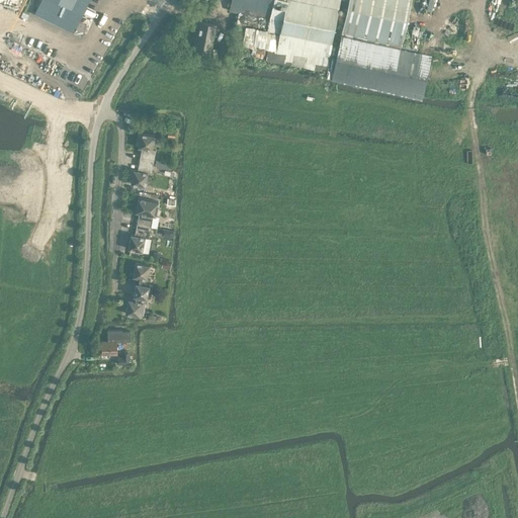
[(40,0),(34,12),(74,32),(89,0),(40,0)]
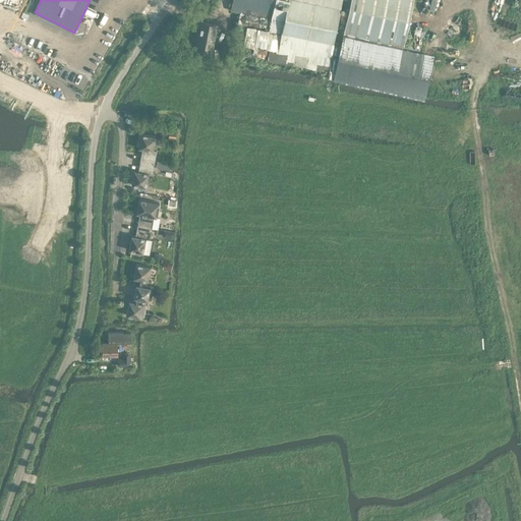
[(263,21),(270,22),(274,0),(233,0),(232,7),(251,11),(247,27),(261,31),(263,21)]
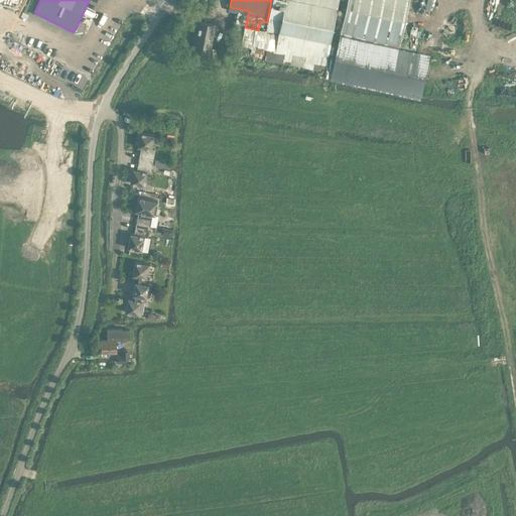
[(338,0),(271,0),(267,22),(265,31),(330,44),(338,0)]
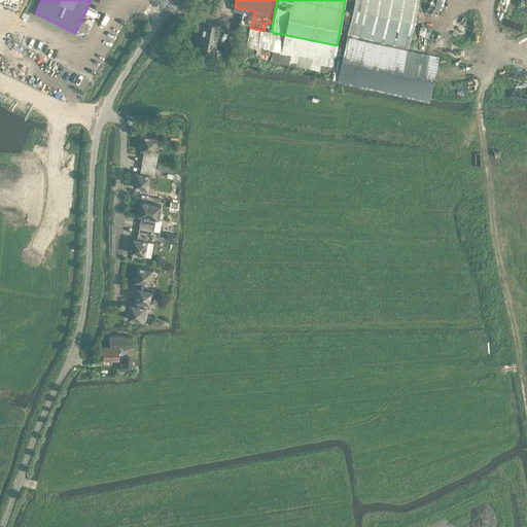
[(408,49),(417,0),(354,0),(348,36),(379,42),(408,49)]
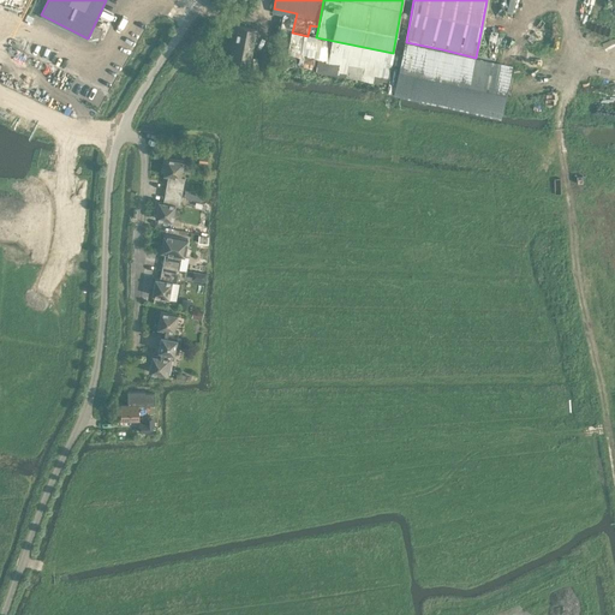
[(251,60),(257,28),(238,24),(237,33),(238,33),(233,57),(232,57),(251,60)]
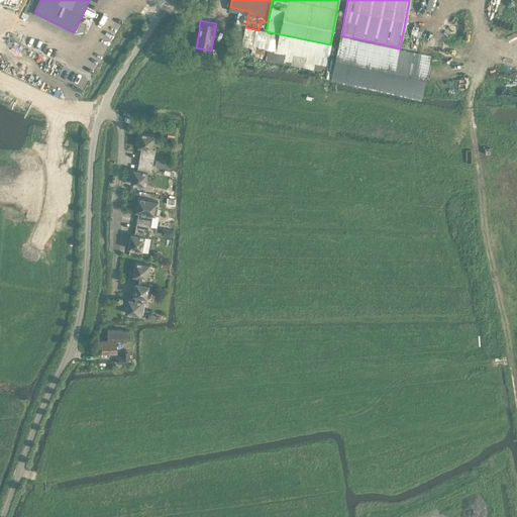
[(274,63),(275,59),(324,68),(328,50),(257,37),(235,33),(232,48),(233,50),(231,61),(260,66),(262,54),(266,55),(265,57),(266,57),(265,62),(274,63)]
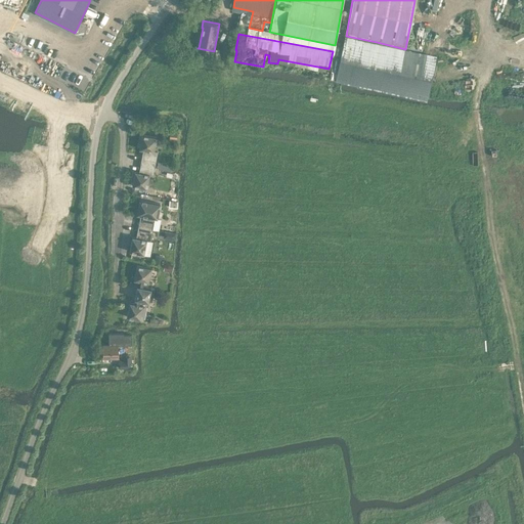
[(428,99),(437,55),(405,49),(377,42),(346,36),(337,81),(428,99)]
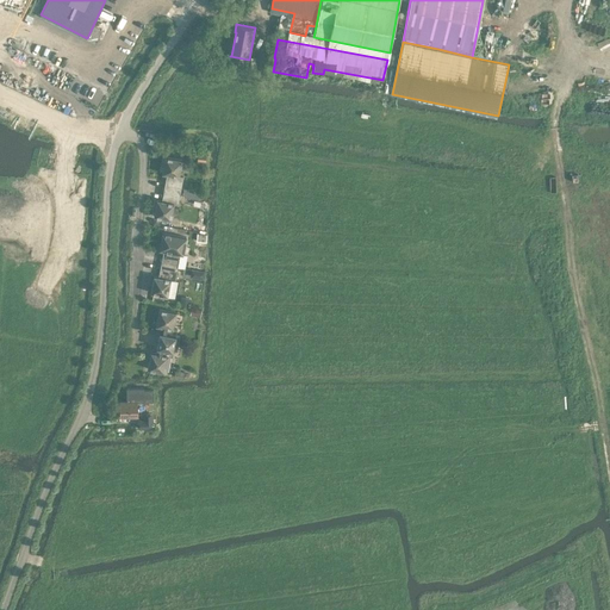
[(199,154),(198,163),(206,163),(207,155),(199,154)]
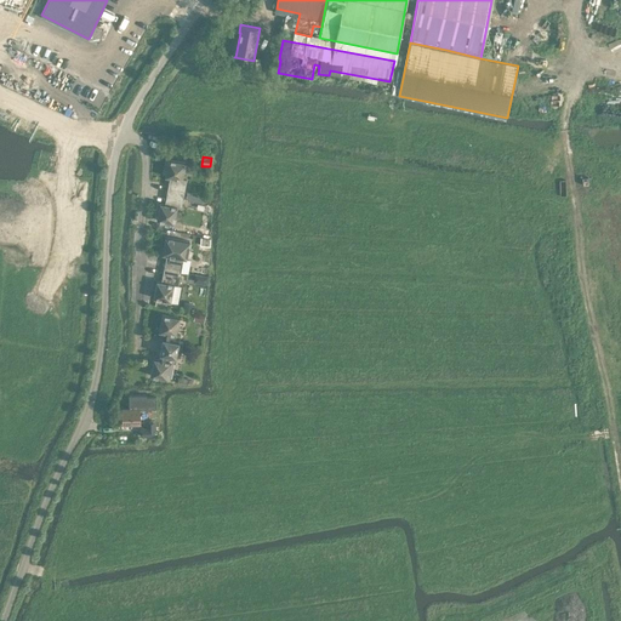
[(169,189),(184,193),(187,178),(183,178),(186,161),(169,158),(165,176),(171,176),(169,189)]
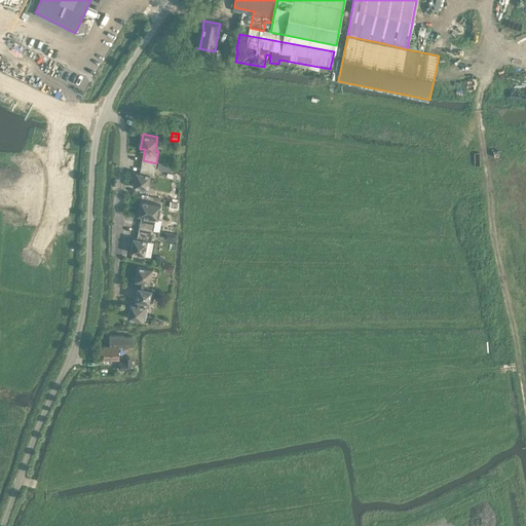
[(156,163),(143,160),(141,172),(136,171),(134,186),(148,188),(151,175),(154,175),(156,163)]
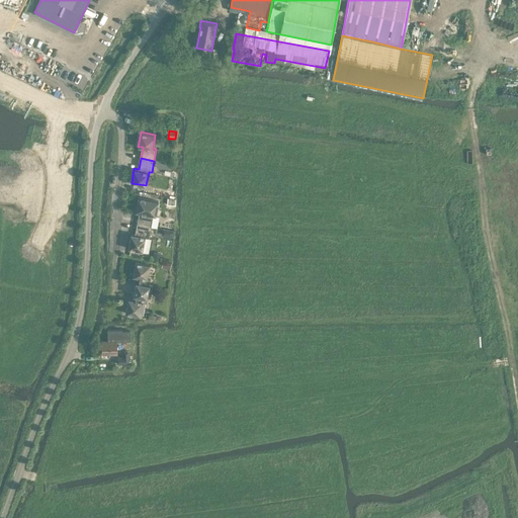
[(171,163),(157,160),(156,166),(170,169),(171,163)]
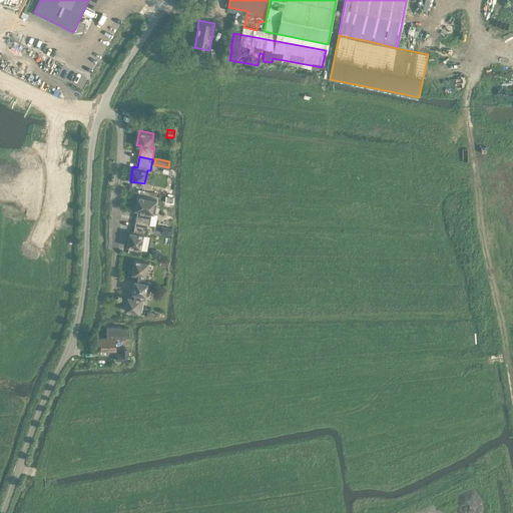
[(152,211),(155,212),(157,198),(137,194),(134,208),(138,209),(136,220),(149,223),(152,211)]
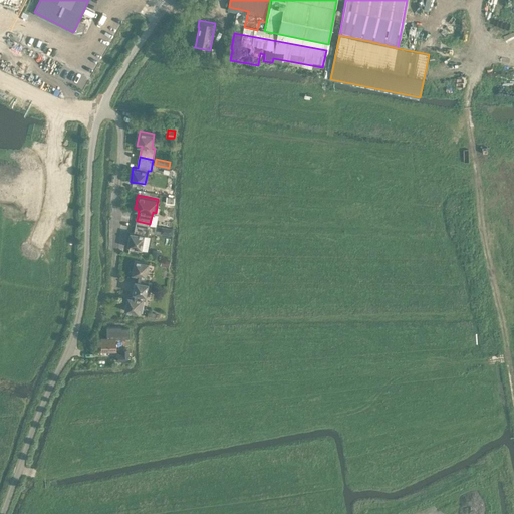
[(150,224),(137,221),(135,232),(131,231),(127,246),(142,248),(145,235),(148,235),(150,224)]
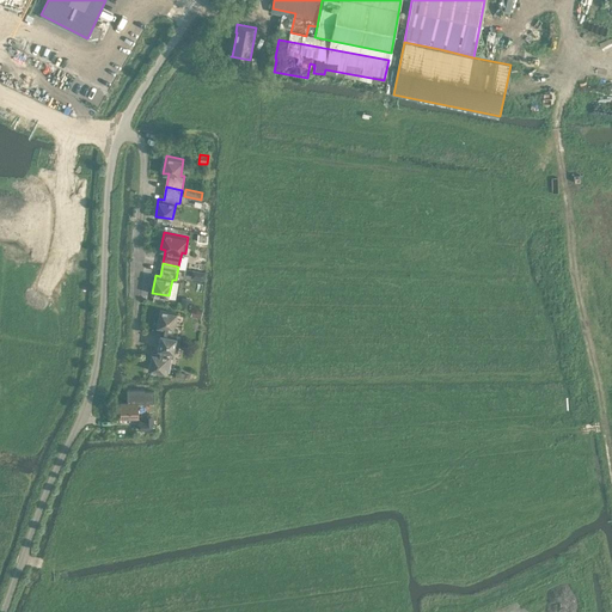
[(183,297),(182,306),(191,307),(193,298),(183,297)]
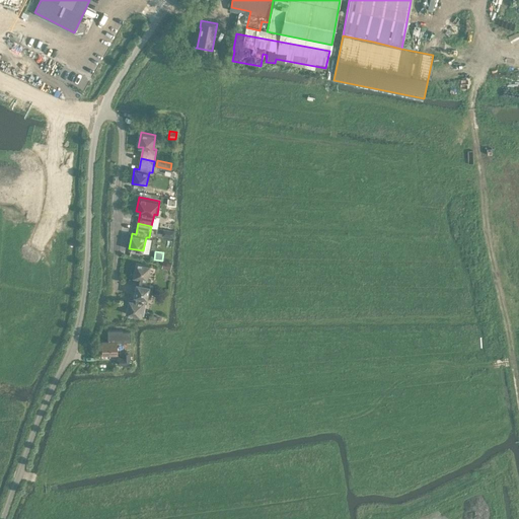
[(135,288),(152,291),(153,285),(150,285),(151,279),(148,279),(150,265),(136,262),(133,276),(138,277),(135,288)]
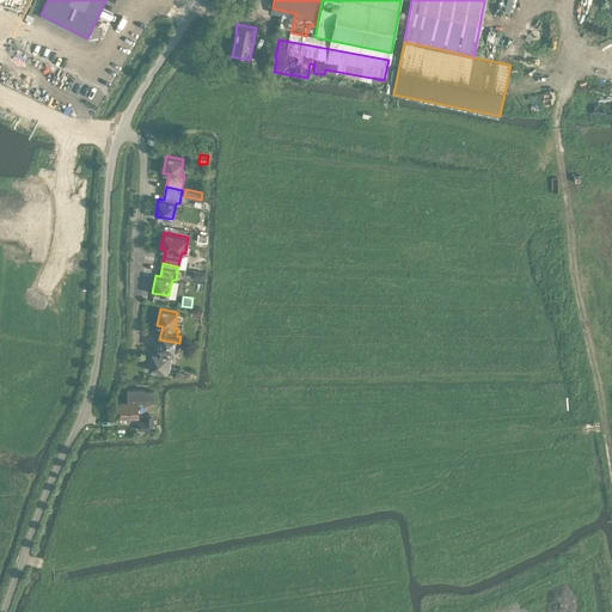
[(179,343),(159,340),(157,353),(152,352),(148,369),(166,372),(169,356),(173,356),(175,350),(178,352),(179,343)]
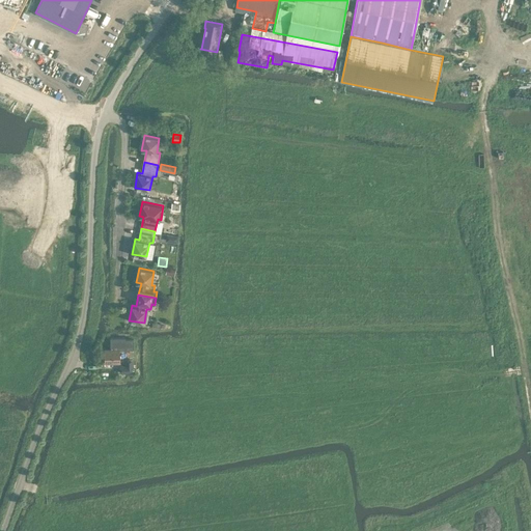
[(126,337),(111,337),(111,347),(120,347),(134,347),(134,338),(126,339),(126,337)]
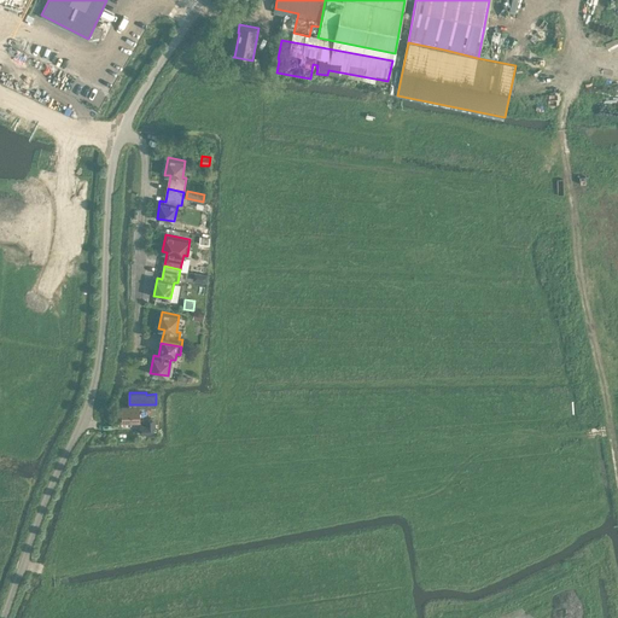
[(122,421),(140,420),(140,404),(129,404),(122,406),(122,421)]
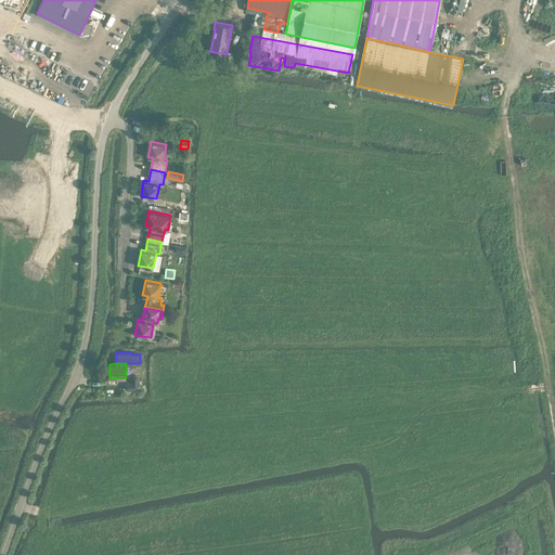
[(143,390),(143,388),(143,385),(144,385),(144,377),(132,376),(132,390),(143,390)]
